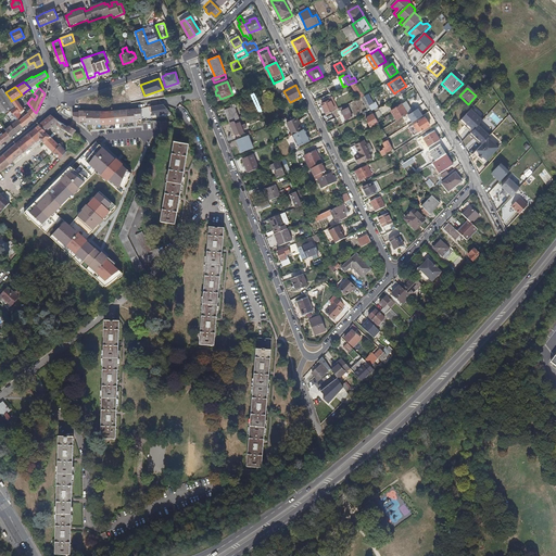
[(373,109),(369,103),(365,96),(363,98),(366,104),(370,112),(374,110),(373,109)]
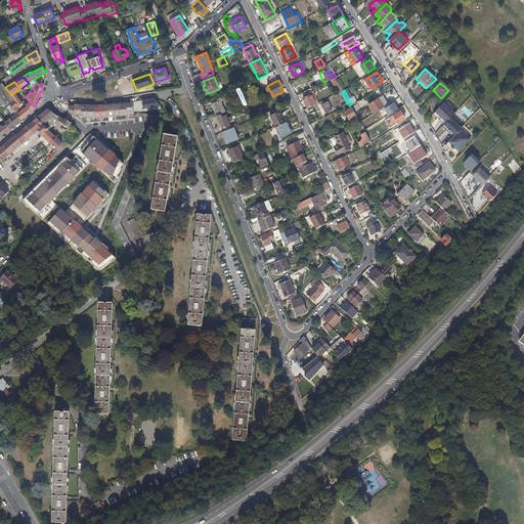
[(23,102),(20,100),(16,94),(15,92),(10,95),(14,100),(17,105),(18,105),(19,104),(20,104),(23,102)]
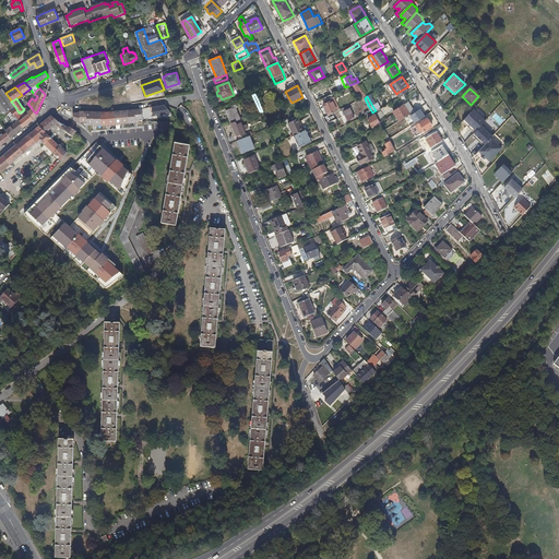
[(337,110),(333,100),(324,105),(329,115),(330,115),(337,110)]
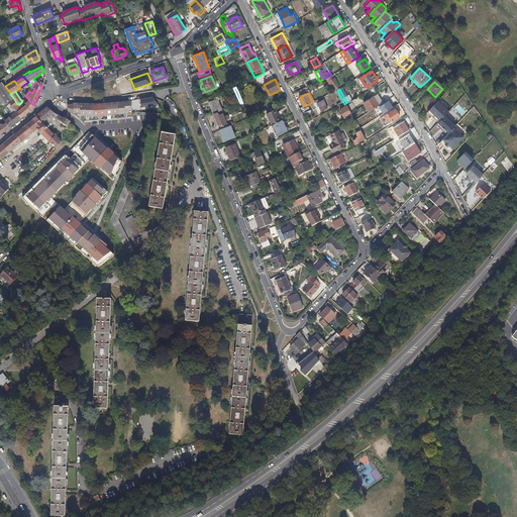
[(156,96),(138,98),(139,110),(157,108),(156,96)]
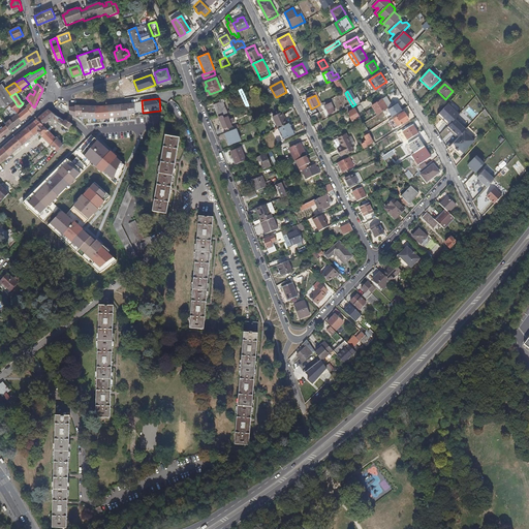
[(389,107),(383,99),(373,105),(378,114),(389,107)]
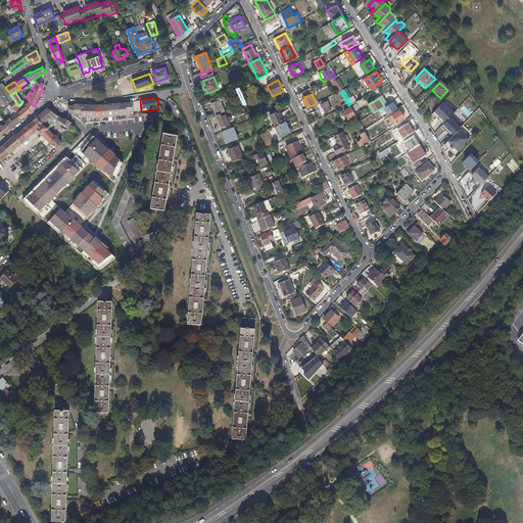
[(225,108),(222,101),(223,100),(223,99),(222,99),(219,101),(211,104),(217,114),(218,114),(221,113),(227,111),(225,108)]
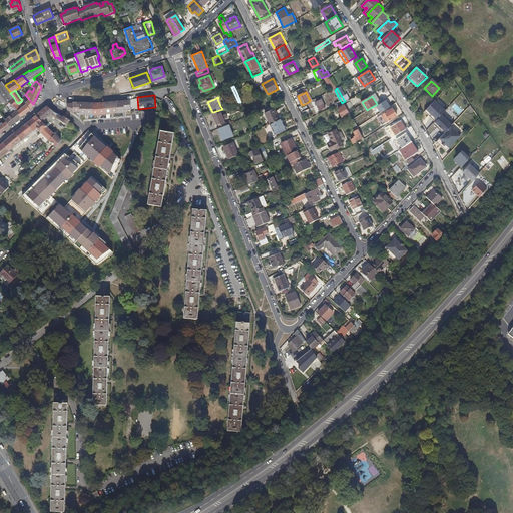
[(14,106),(17,103),(14,98),(6,105),(5,105),(9,109),(14,106)]
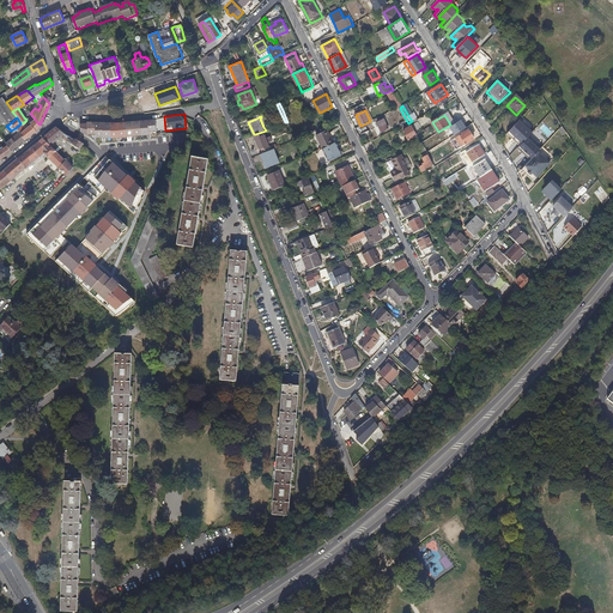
[(389,128),(384,117),(377,121),(382,132),(389,128)]
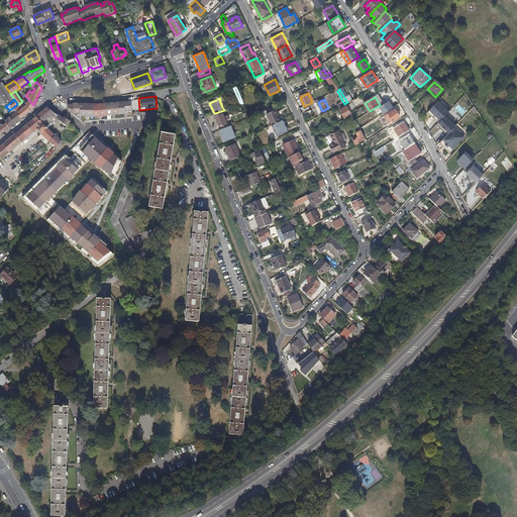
[(352,113),(350,108),(355,104),(352,100),(352,99),(347,102),(344,104),(345,106),(341,109),(346,117),(352,113)]
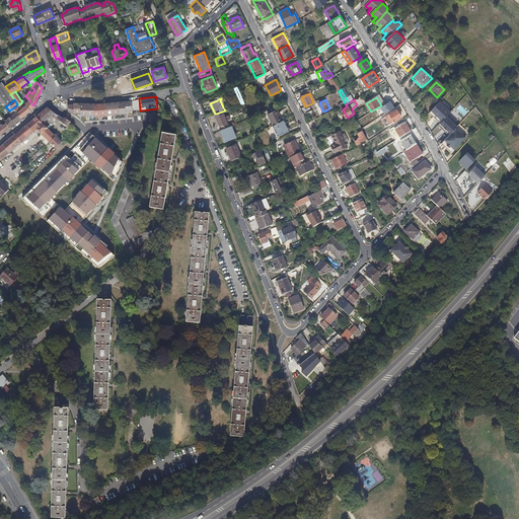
[(29,112),(32,107),(33,105),(31,103),(29,100),(28,101),(25,103),(25,104),(24,105),(23,106),(24,106),(21,108),(20,108),(18,104),(17,104),(14,107),(16,112),(18,114),(21,118),(26,114),(29,112)]
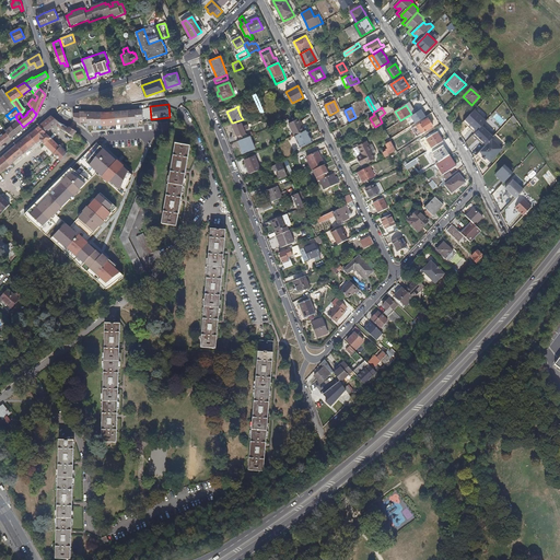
[(141,109),(71,111),(72,125),(141,123),(141,109)]
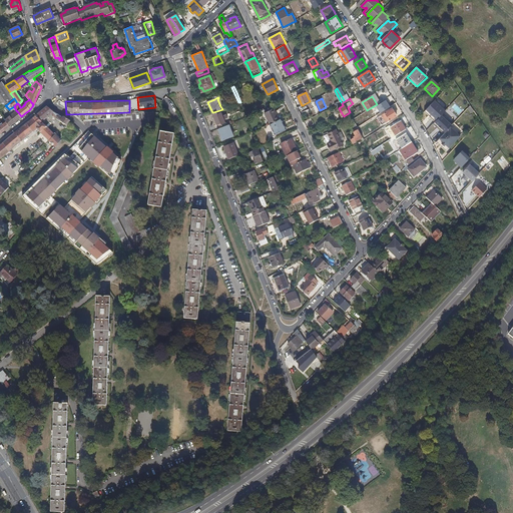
[(447,110),(435,100),(433,102),(445,112),(446,111),(447,110)]
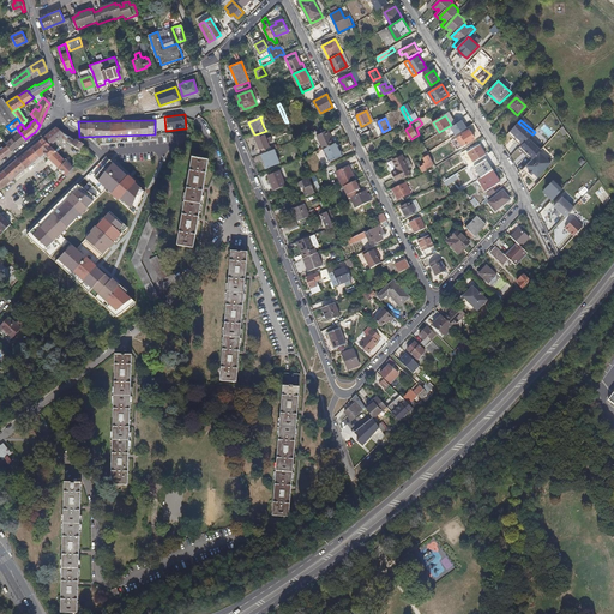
[(524,143),(531,136),(533,134),(518,122),(516,125),(509,133),(522,145),(524,143)]
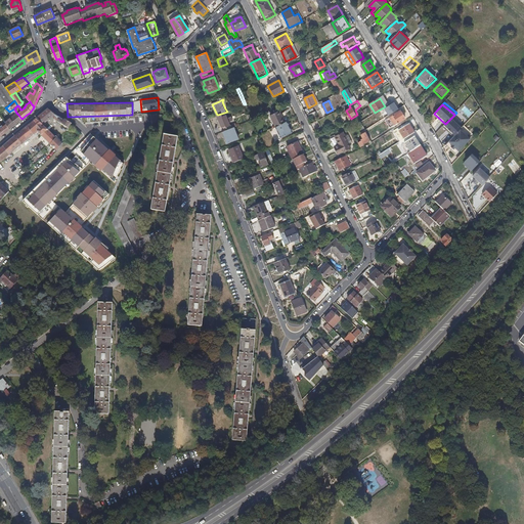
[(62,119),(55,115),(49,111),(48,110),(40,117),(37,119),(43,124),(43,125),(48,121),(52,117),(56,120),(59,123),(67,128),(68,129),(62,134),(58,139),(59,140),(62,143),(63,141),(67,143),(68,144),(77,131),(70,126),(72,124),(66,119),(64,120),(62,119)]
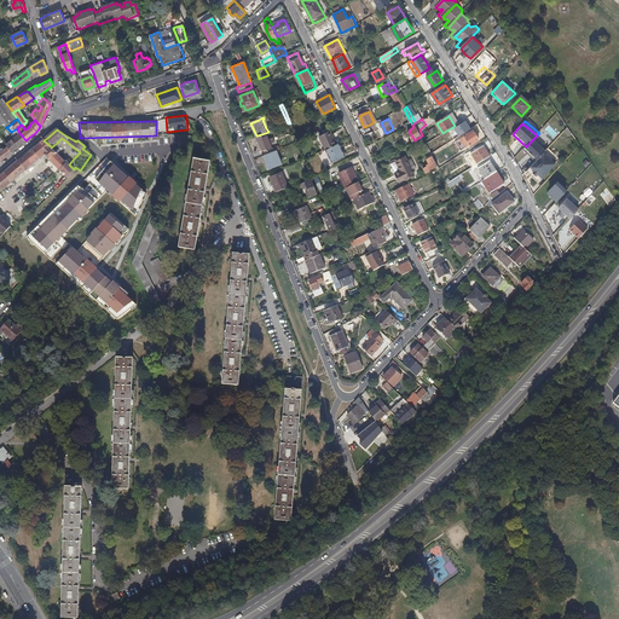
[(337,144),(330,129),(319,136),(325,150),(328,149),(337,144)]
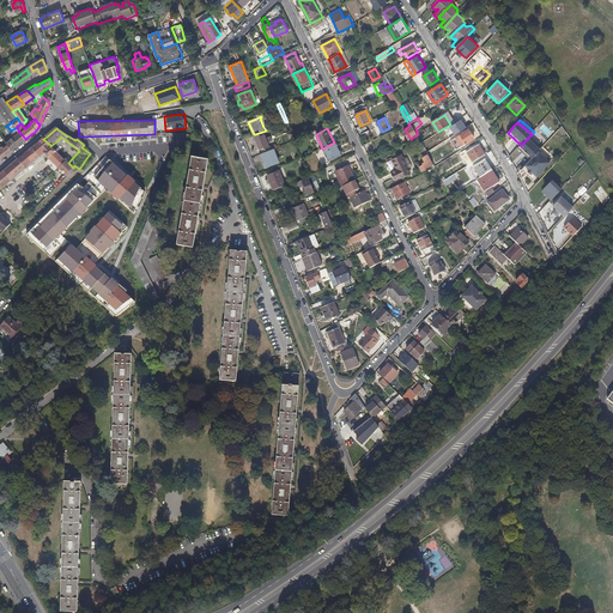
[(16,147),(25,139),(22,134),(19,132),(17,134),(10,140),(2,129),(1,131),(0,131),(0,134),(6,144),(7,145),(11,151),(16,147)]
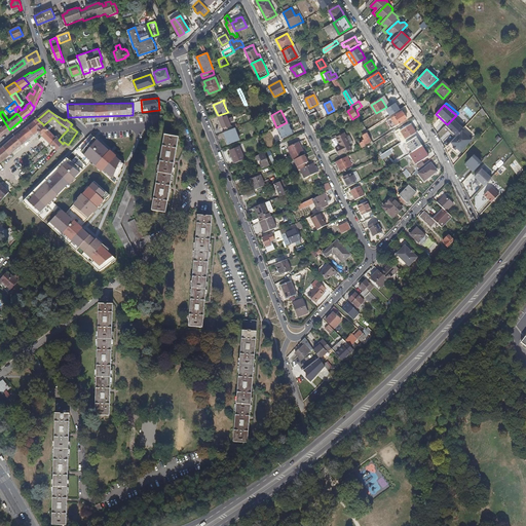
[(407,117),(403,111),(390,118),(392,121),(396,125),(407,117)]
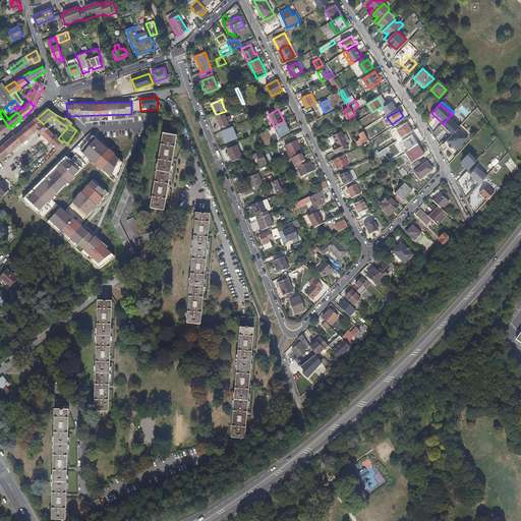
[(228,121),(232,120),(230,116),(227,117),(225,114),(222,115),(220,113),(217,114),(216,114),(218,120),(221,127),(223,126),(225,125),(226,127),(224,127),(225,129),(233,126),(234,125),(236,125),(235,123),(230,124),(228,121)]
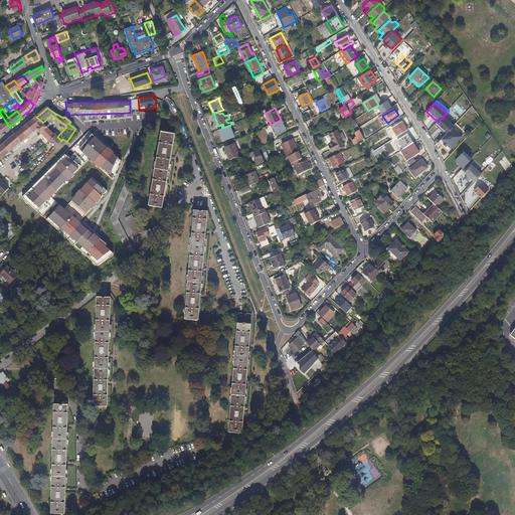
[(438,122),(426,112),(425,113),(424,114),(436,124),(438,123),(438,122)]
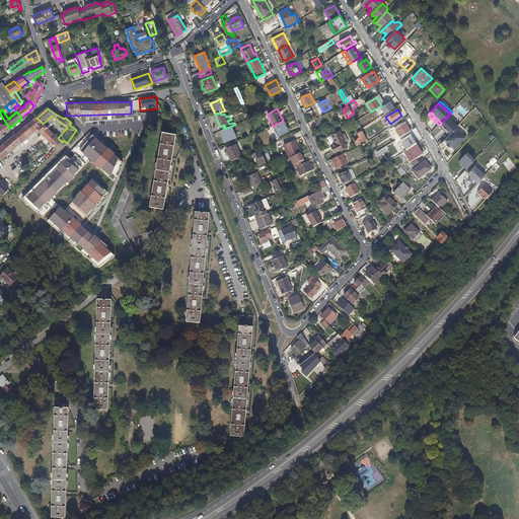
[(456,128),(461,124),(461,123),(451,113),(450,114),(449,115),(443,121),(441,123),(441,124),(445,127),(444,128),(447,130),(451,134),(451,133),(456,129),(456,128)]
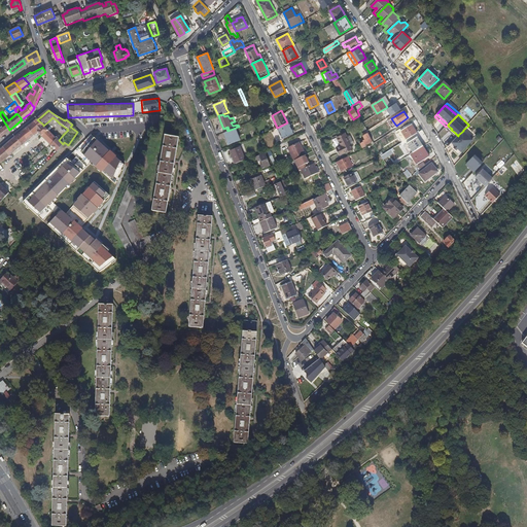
[(143,120),(147,127),(152,124),(147,117),(143,120)]
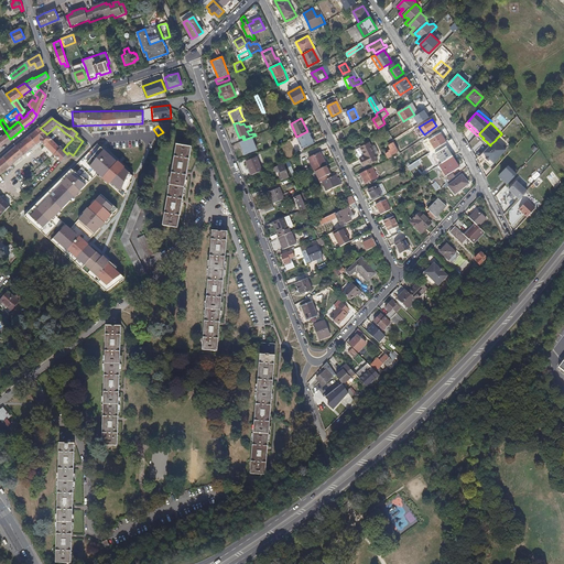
[(392,139),(391,134),(387,126),(383,128),(390,140),(392,139)]
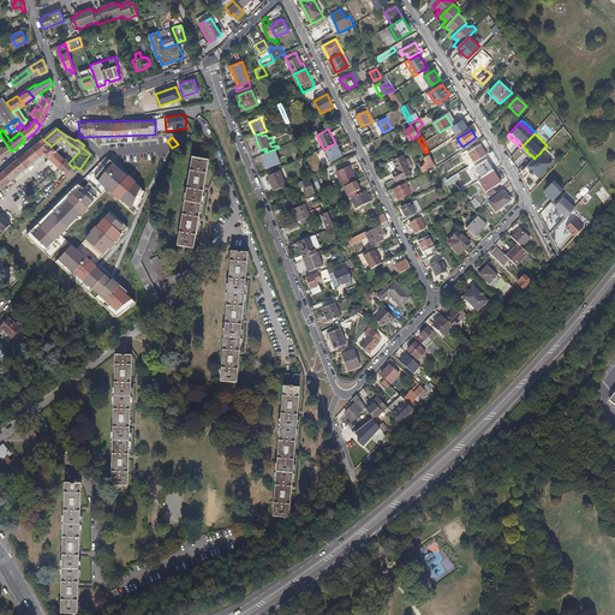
[(57,153),(55,151),(51,147),(51,145),(43,139),(39,143),(33,148),(37,155),(40,159),(41,157),(45,155),(48,159),(49,160),(57,153)]
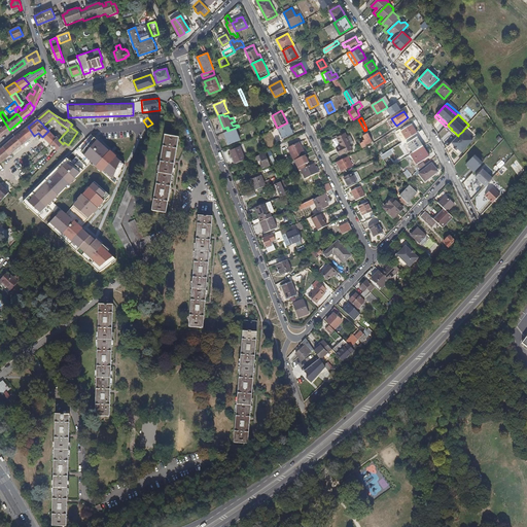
[(138,135),(147,127),(142,120),(132,129),(138,135)]
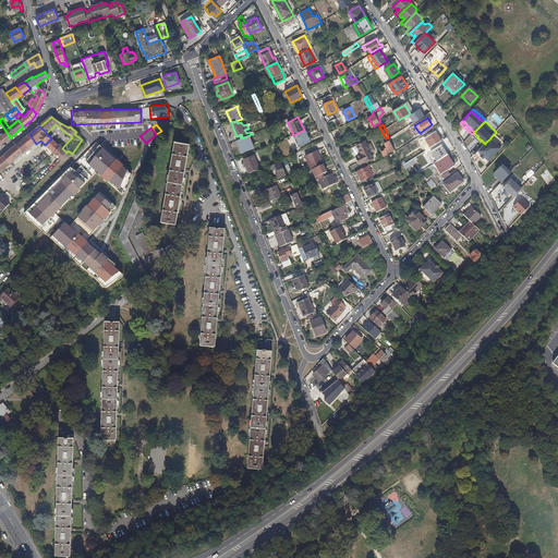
[(67,143),(51,129),(46,133),(50,137),(51,138),(56,142),(61,147),(62,148),(67,143)]
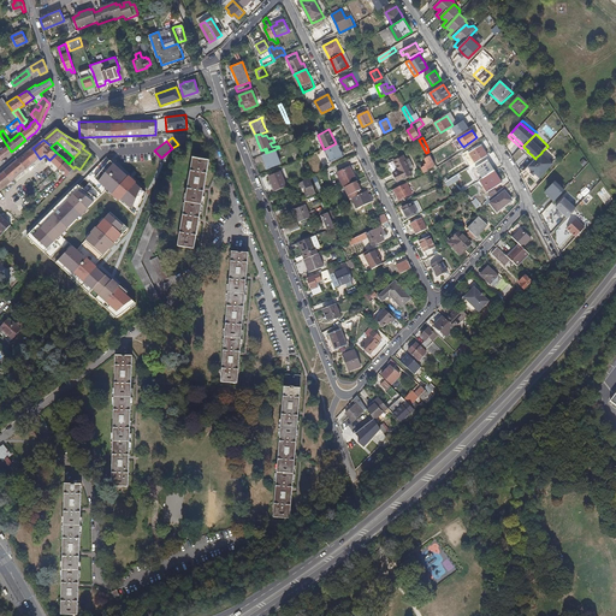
[(344,154),(338,142),(336,143),(326,148),(324,149),(330,161),(344,154)]
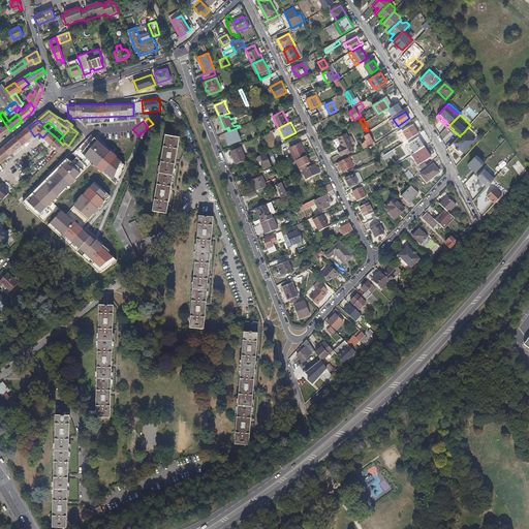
[(7,132),(9,130),(6,125),(3,127),(1,126),(0,127),(0,137),(1,136),(7,132)]
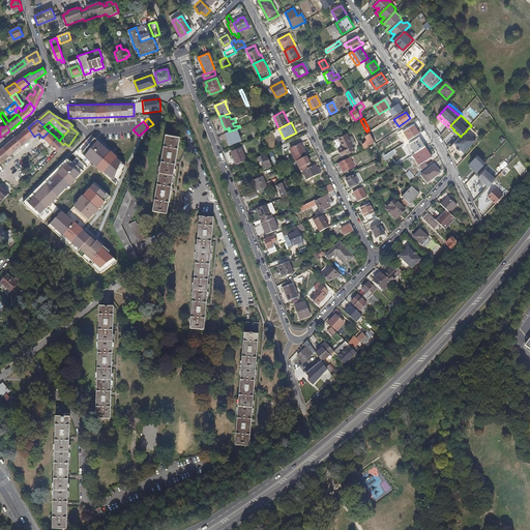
[(419,135),(414,125),(405,131),(410,140),(419,135)]
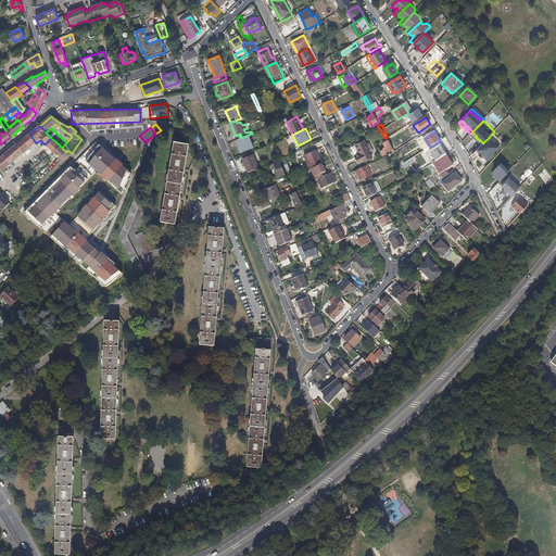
[(483,143),(479,139),(476,137),(477,136),(472,133),(470,134),(481,146),(483,143)]
